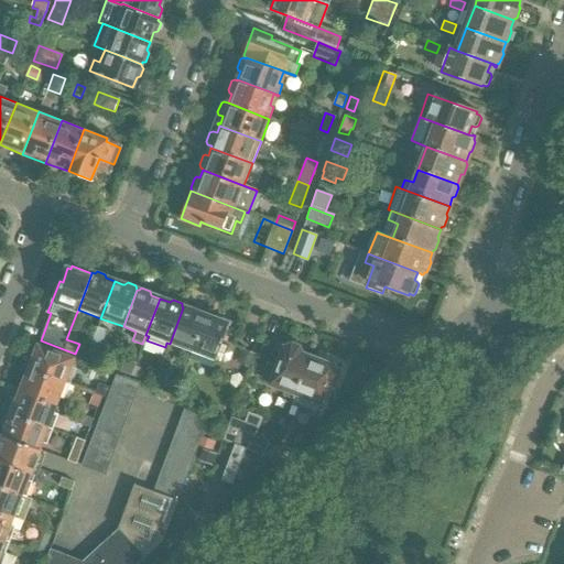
[(170,344),(192,353),(206,315),(196,312),(195,308),(187,305),(184,307),(183,307),(170,344)]
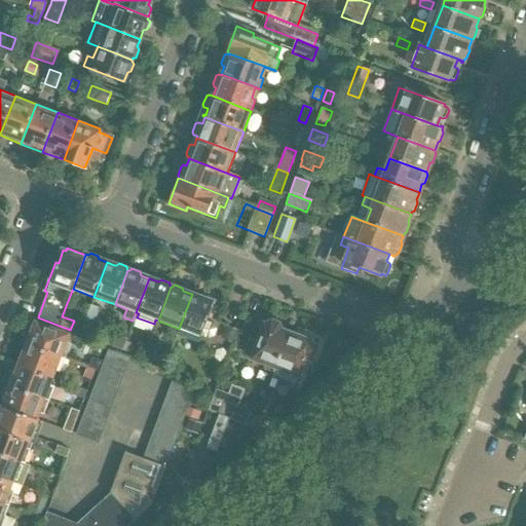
[(192,294),(179,329),(200,337),(200,336),(209,338),(214,336),(216,330),(215,324),(207,321),(211,308),(214,309),(217,301),(203,295),(202,298),(192,294)]
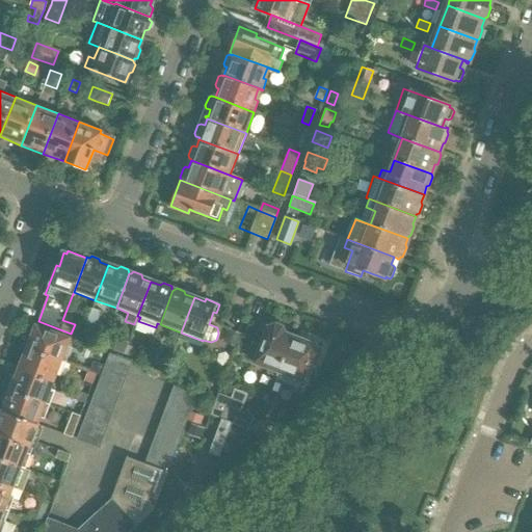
[(86,322),(94,325),(99,312),(91,309),(86,322)]
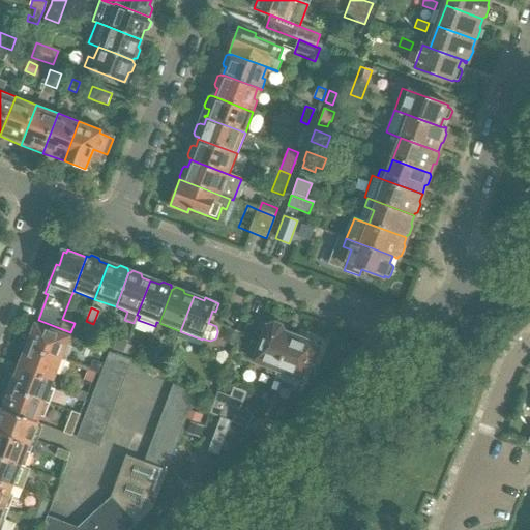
[(267,372),(275,375),(291,334),(291,333),(290,333),(289,334),(283,332),(283,331),(281,325),(274,323),(267,326),(266,328),(260,326),(255,341),(261,343),(254,361),(268,366),(267,372)]
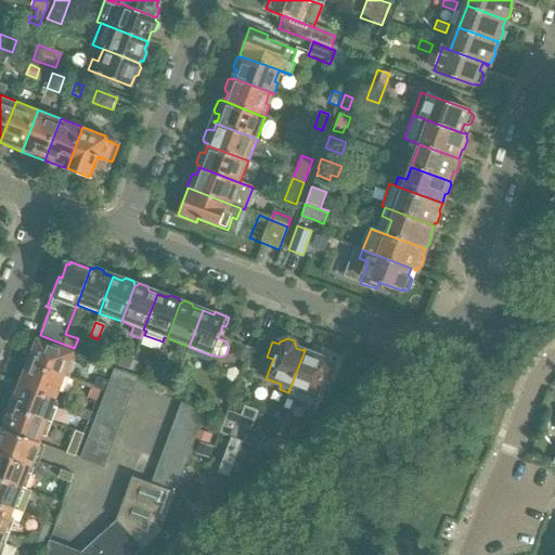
[(29,348),(24,362),(64,376),(73,355),(37,340),(34,350),(29,348)]
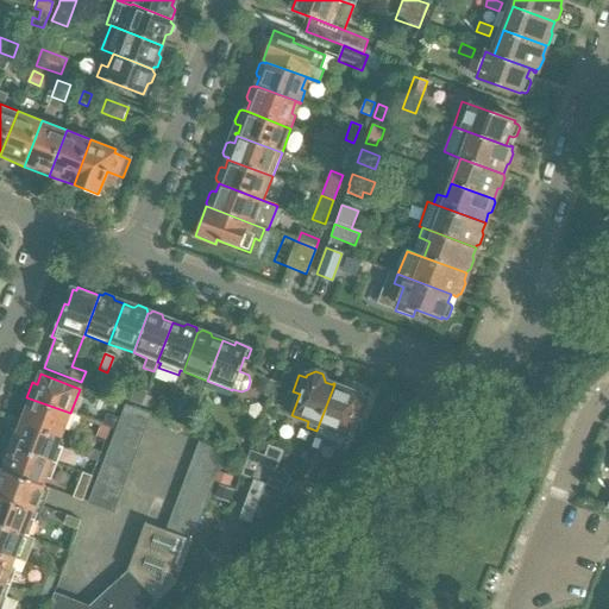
[(258,391),(270,396),(275,381),(264,377),(258,391)]
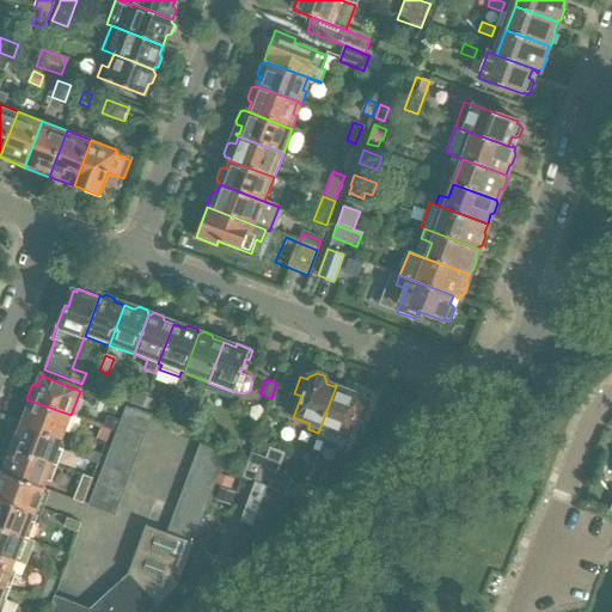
[(336,386),(318,433),(317,436),(343,446),(355,416),(362,418),(368,402),(361,399),(362,397),(337,387),(336,386)]
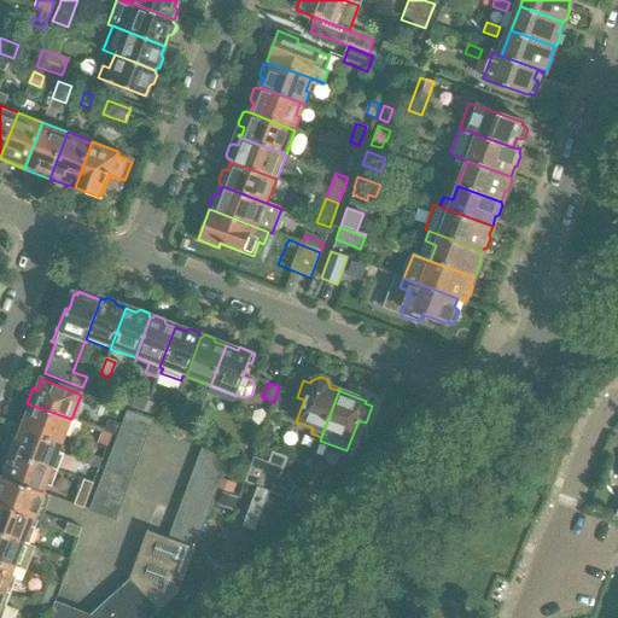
[(124,404),(144,412),(147,402),(149,398),(130,391),(124,404)]
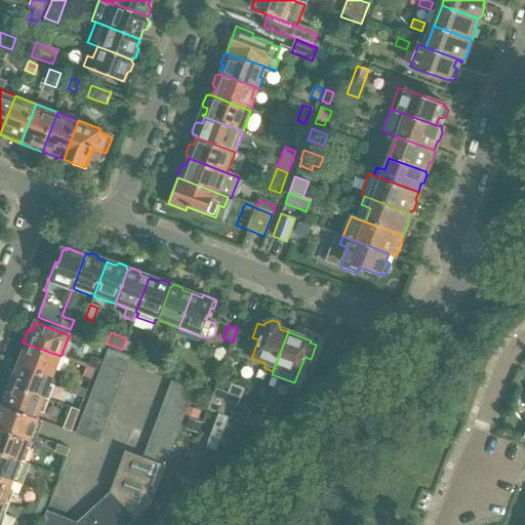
[(129,342),(125,341),(122,350),(129,352),(131,347),(129,342)]
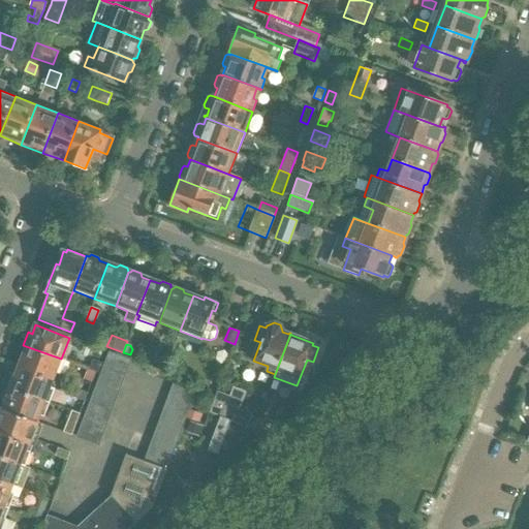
[(22,360),(19,368),(53,381),(61,359),(23,345),(18,358),(22,360)]
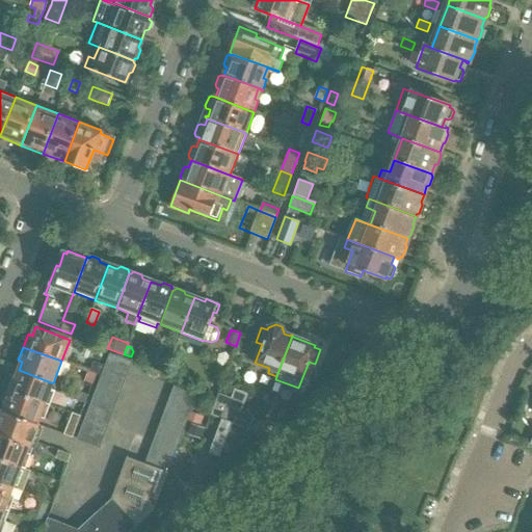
[(115,356),(109,353),(78,440),(99,448),(131,362),(115,356)]
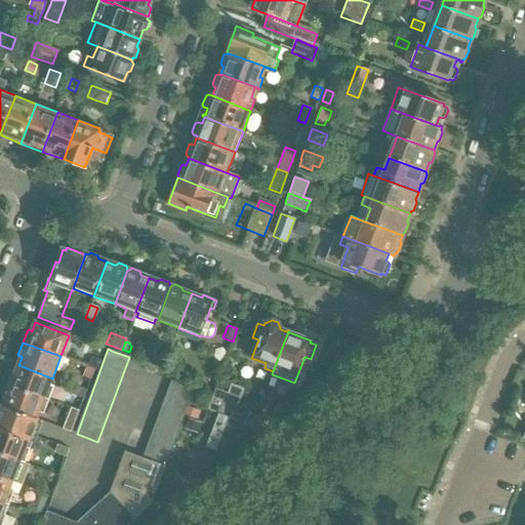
[(157,354),(153,366),(158,367),(163,369),(167,358),(157,354)]
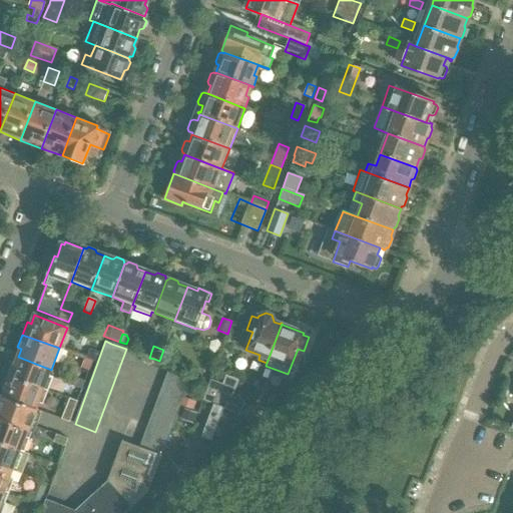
[(154,359),(149,358),(143,355),(141,360),(143,363),(148,365),(152,364),(154,359)]
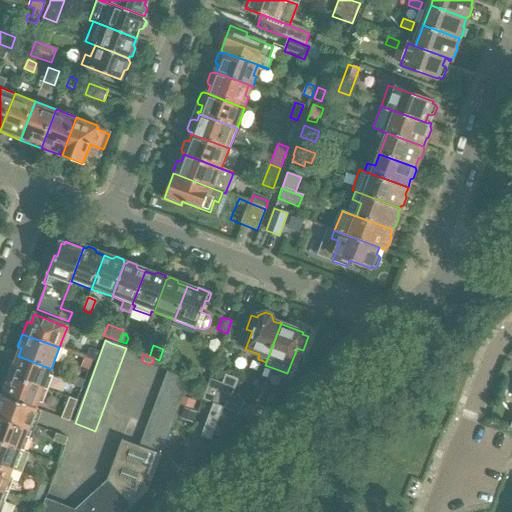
[(12,362),(7,375),(43,389),(51,369),(18,356),(16,363),(12,362)]
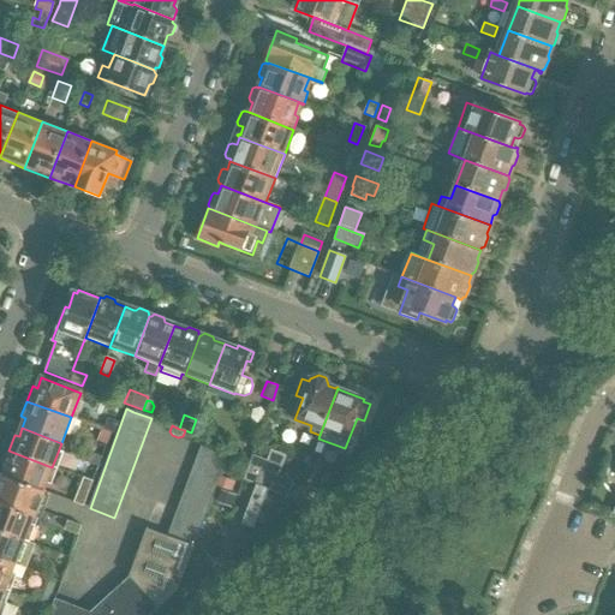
[(97,440),(107,445),(112,433),(101,429),(97,440)]
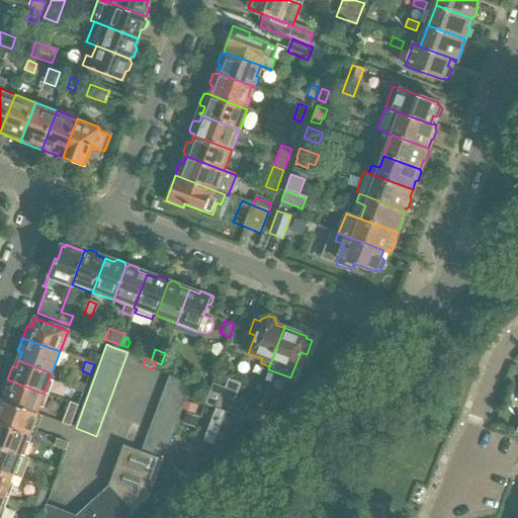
[(173,369),(142,452),(123,445),(108,486),(76,516),(47,505),(41,517),(126,517),(150,497),(194,377),(173,369)]
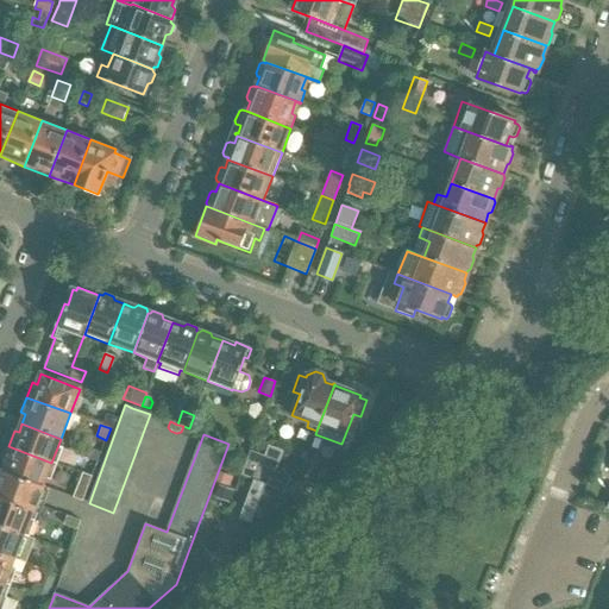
[(269,445),(265,456),(261,466),(275,471),(282,451),(269,445)]
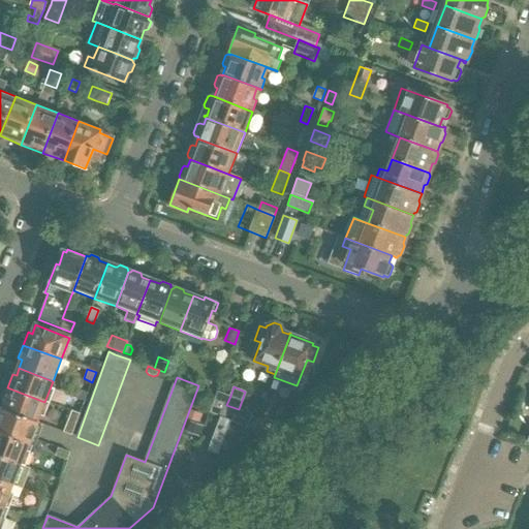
[(6,402),(3,409),(37,422),(44,402),(7,387),(2,400),(6,402)]
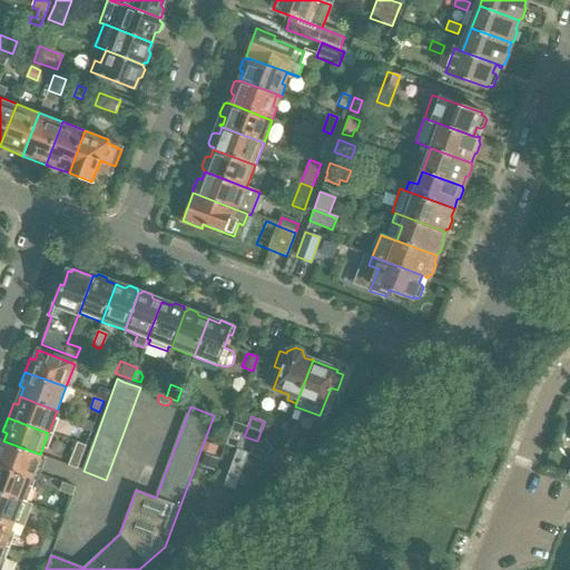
[(82,429),(91,432),(95,422),(86,419),(82,429)]
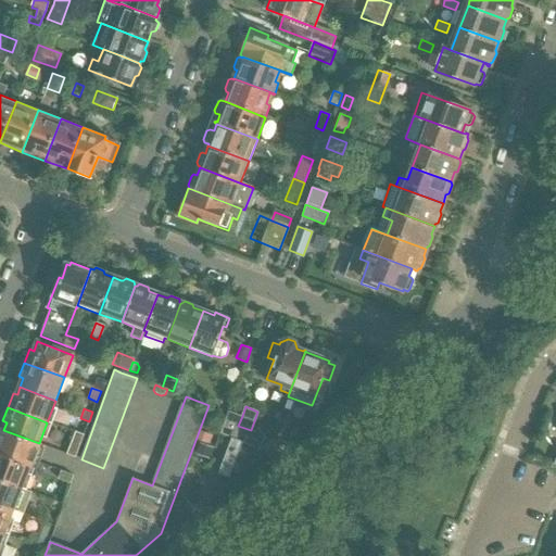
[(234,439),(238,426),(242,416),(229,412),(220,433),(234,439)]
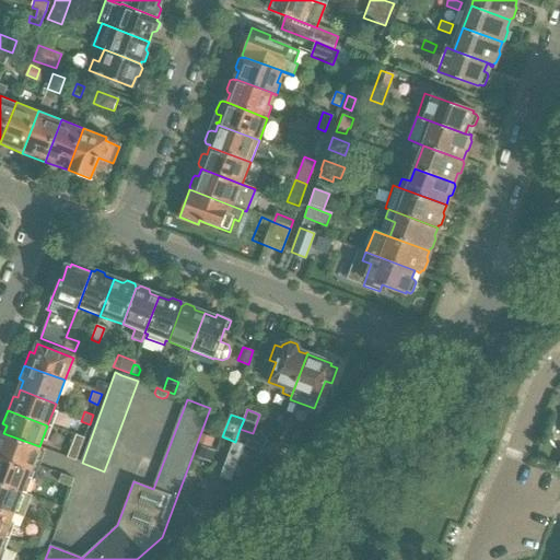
[(240,429),(235,442),(260,452),(266,439),(253,433),(240,429)]
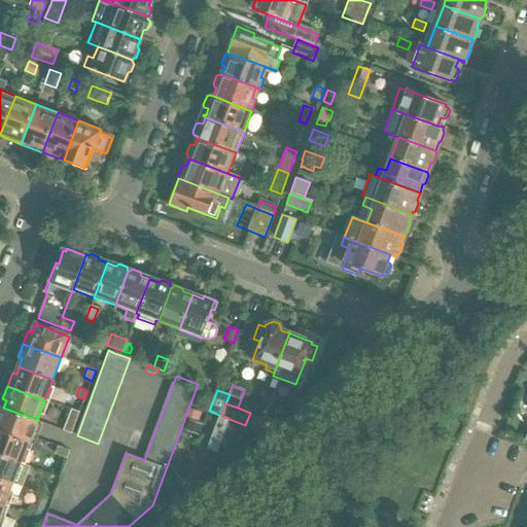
[(0,414),(0,430),(29,443),(30,443),(38,421),(37,421),(37,420),(3,408),(2,408),(0,414)]
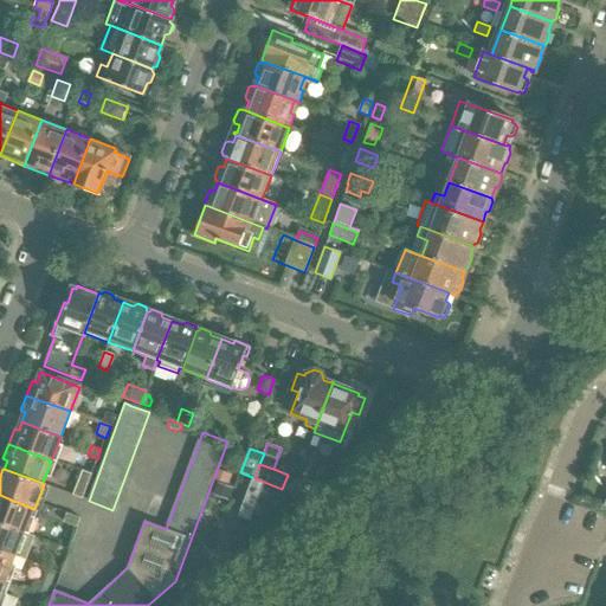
[(214,479),(230,484),(233,475),(218,469),(214,479)]
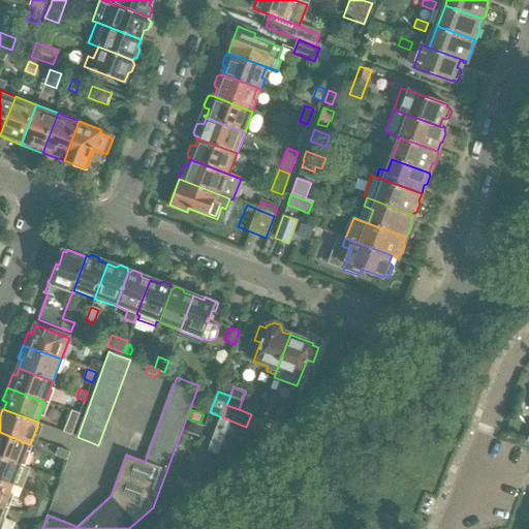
[(220,416),(208,450),(218,455),(230,421),(220,416)]
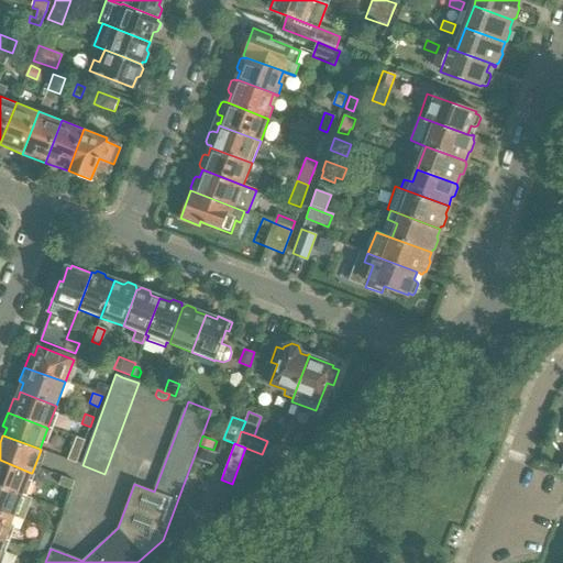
[(202,450),(198,460),(211,465),(216,455),(202,450)]
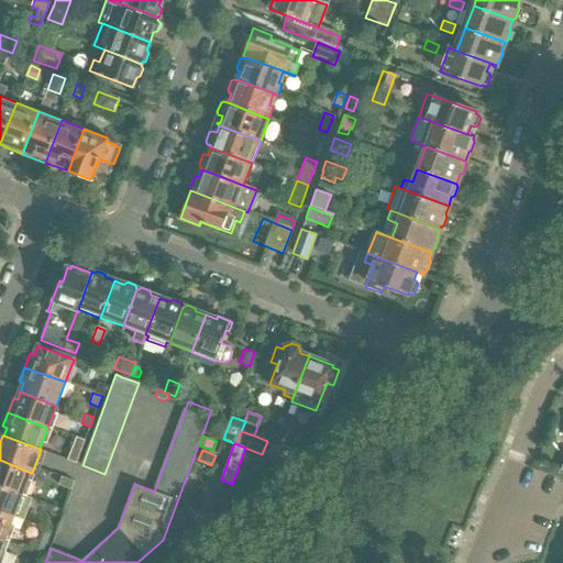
[(0,486),(22,495),(31,473),(0,460),(0,486)]
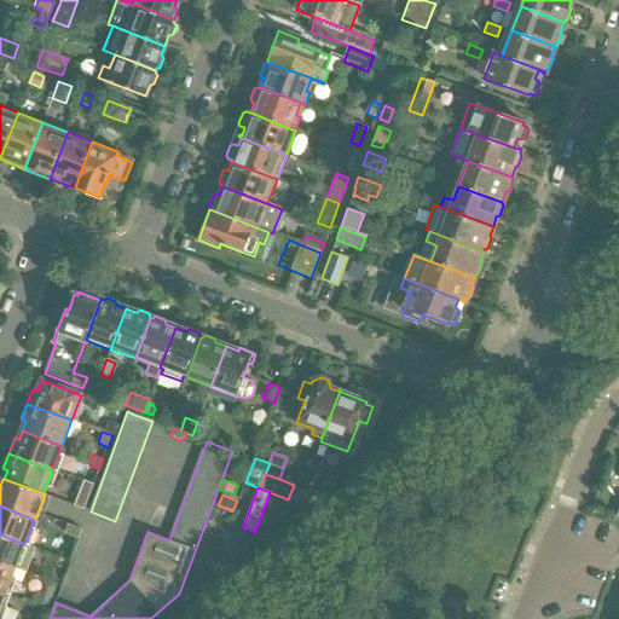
[(0,560),(16,567),(24,544),(0,534),(0,560)]
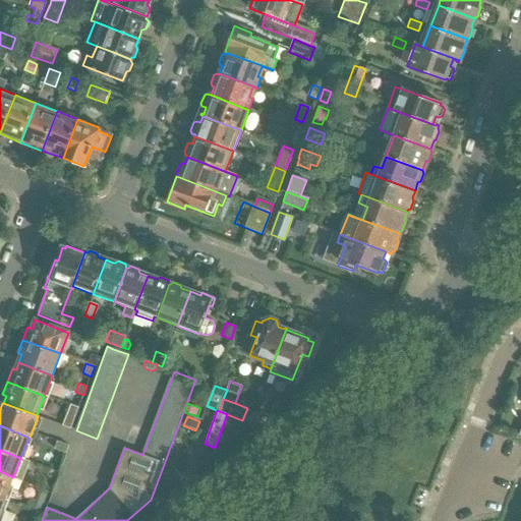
[(59,473),(58,473),(52,470),(47,483),(54,485),(59,473)]
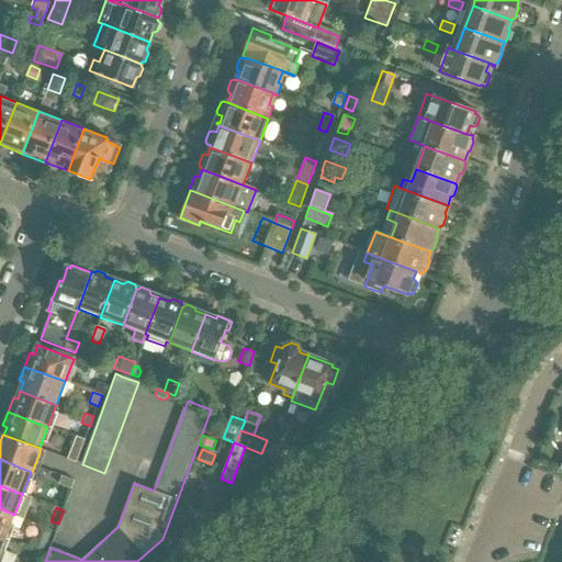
[(0,536),(4,539),(14,515),(0,508),(0,536)]
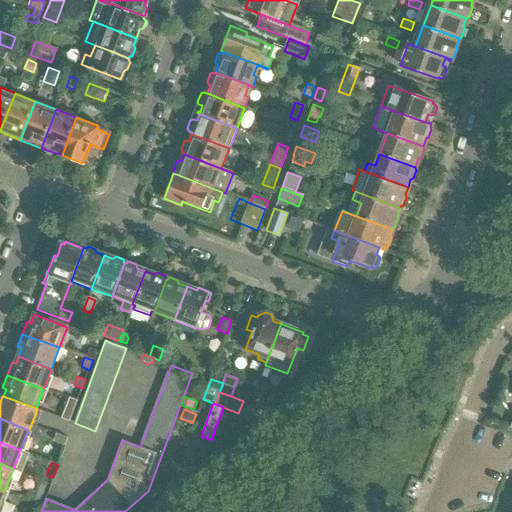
[(33,490),(41,493),(43,494),(47,483),(40,480),(39,480),(32,477),(31,480),(36,482),(33,490)]
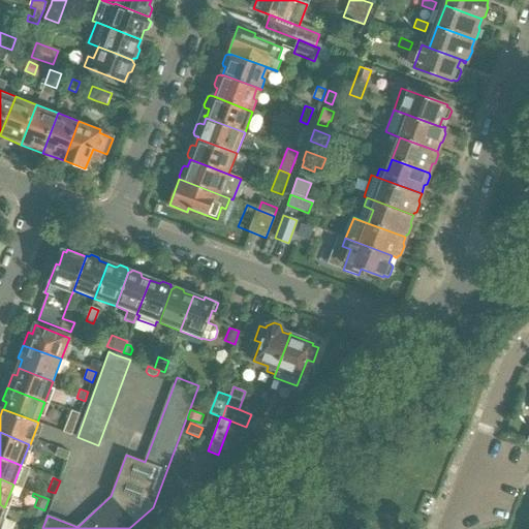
[(4,507),(0,504),(0,528),(12,528),(16,524),(0,519),(4,507)]
